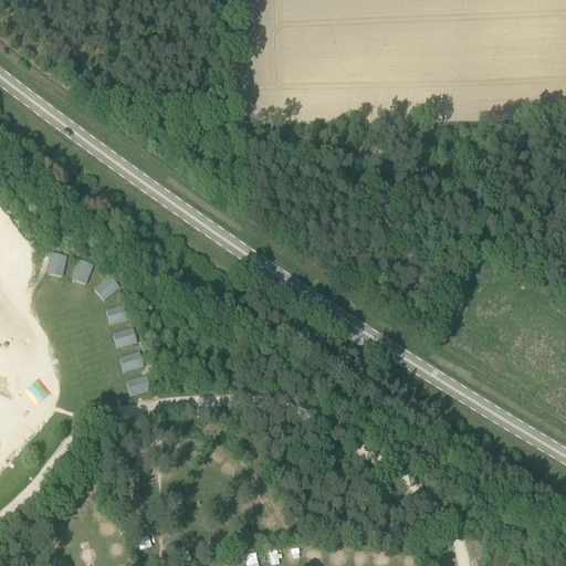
[(52,257),(49,270),(62,273),(65,259),(52,257)]
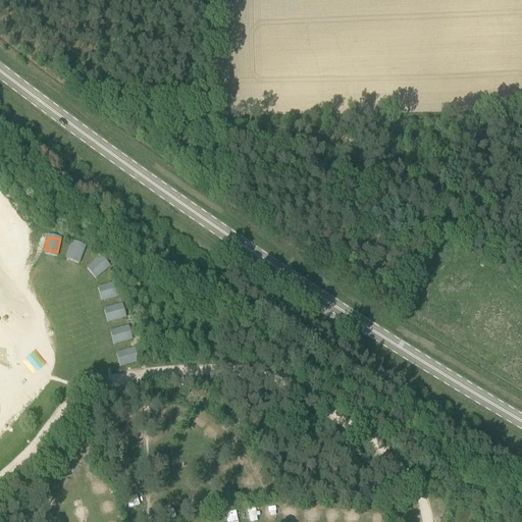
[(72,243),(68,254),(80,259),(85,247),(72,243)]
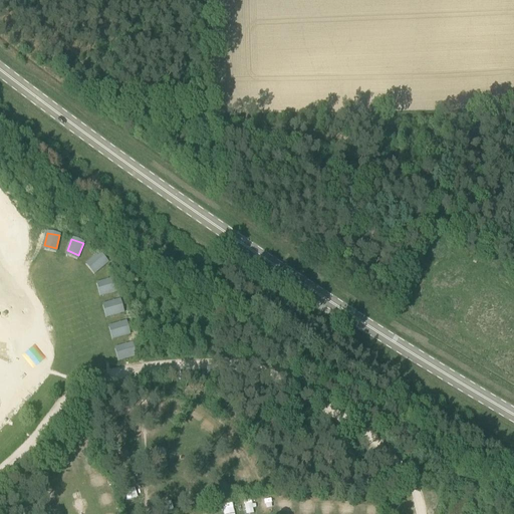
[(99,253),(89,261),(97,271),(107,263),(99,253)]
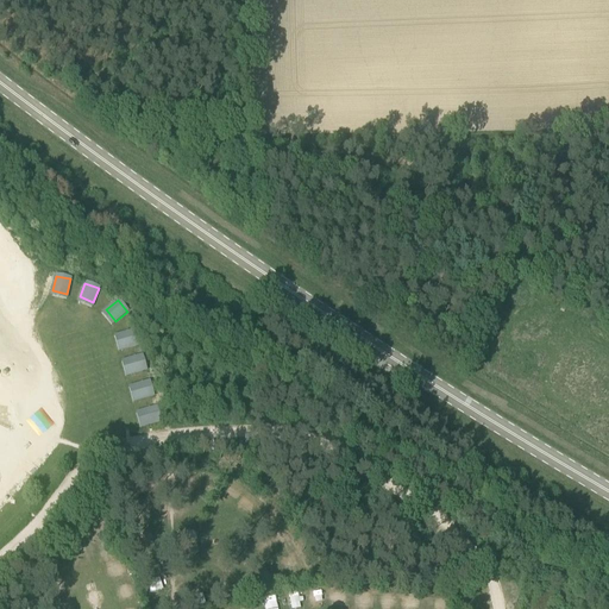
[(135,331),(120,336),(124,350),(138,345),(135,331)]
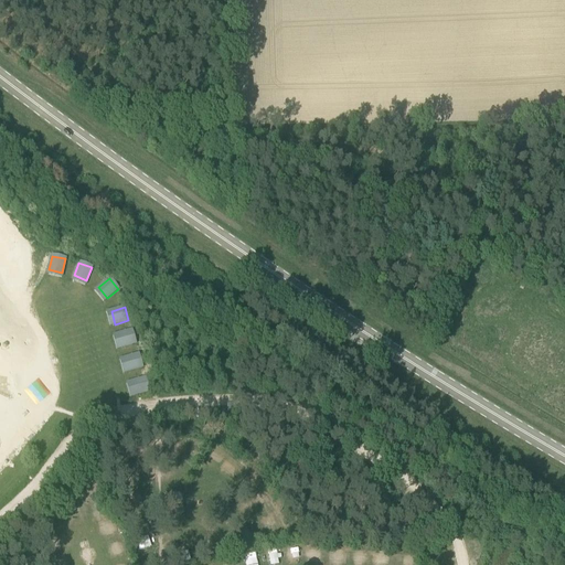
[(131,330),(118,334),(121,348),(135,343),(131,330)]
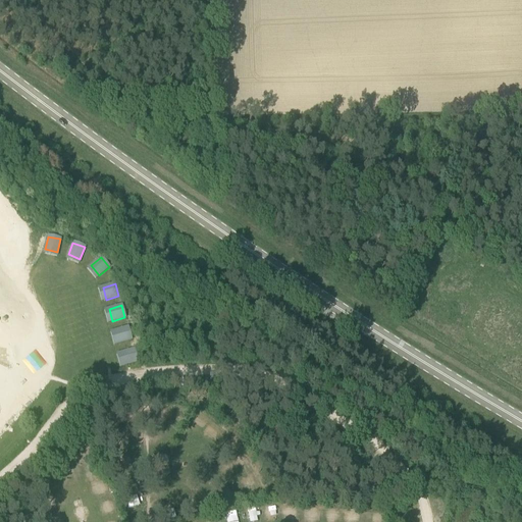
[(127,327),(115,331),(118,344),(131,340),(127,327)]
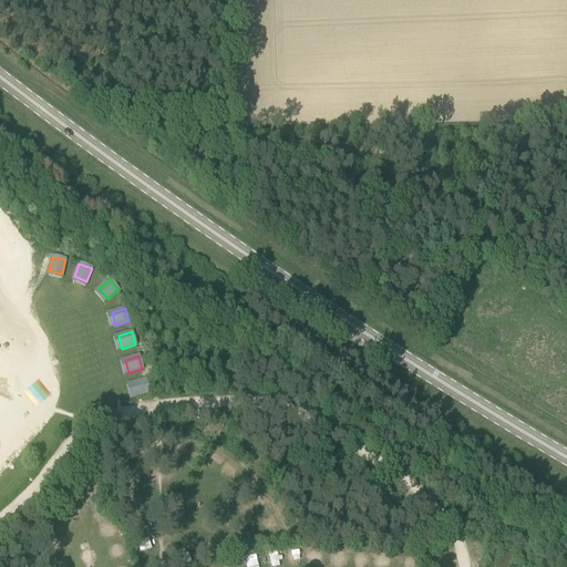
[(145,380),(132,383),(135,397),(150,393),(145,380)]
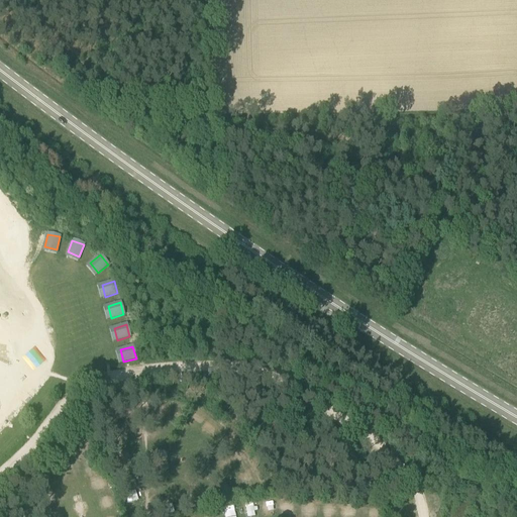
[(175,444),(185,448),(191,434),(180,430),(175,444)]
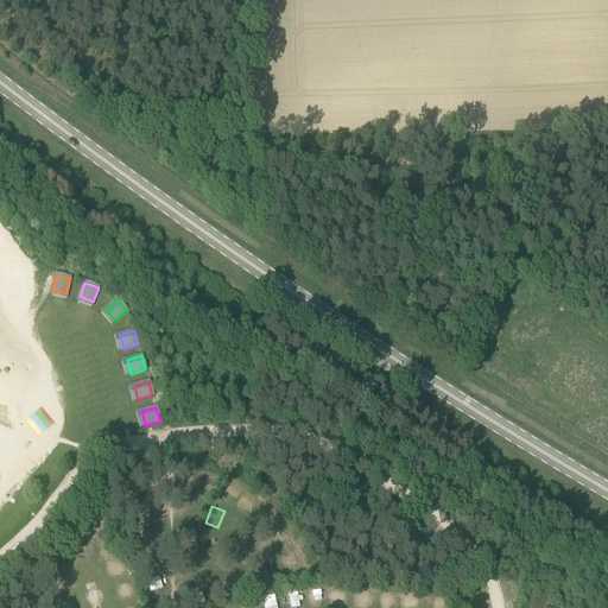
[(222,530),(234,536),(242,520),(230,514),(222,530)]
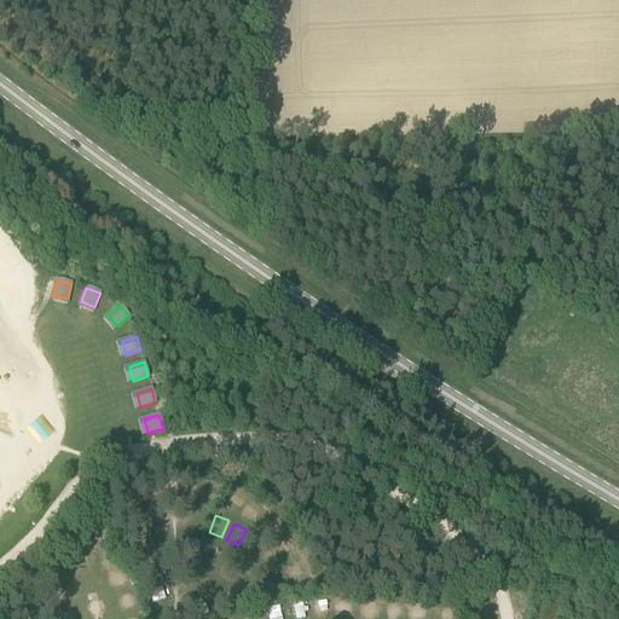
[(111,573),(114,585),(129,583),(127,571),(111,573)]
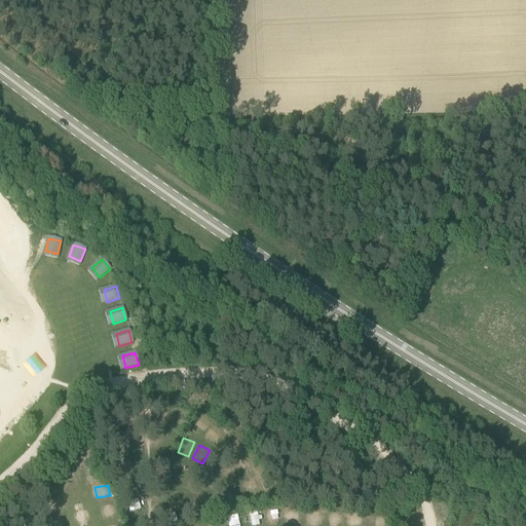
[(278,522),(277,508),(266,509),(267,523),(278,522)]
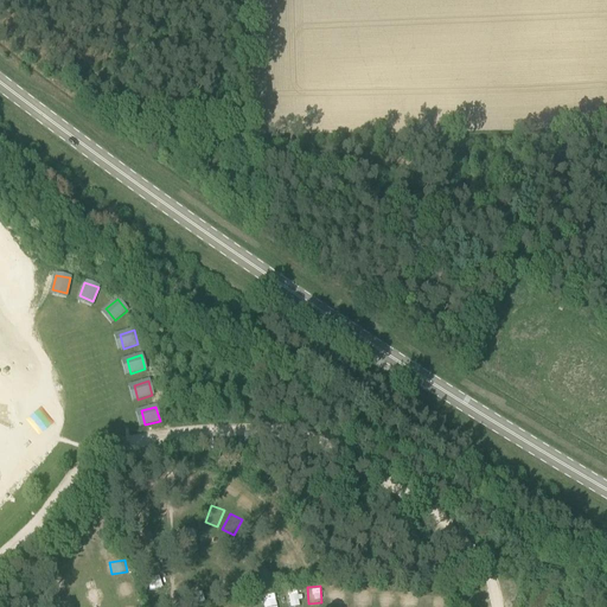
[(327,602),(339,605),(343,589),(330,587),(327,602)]
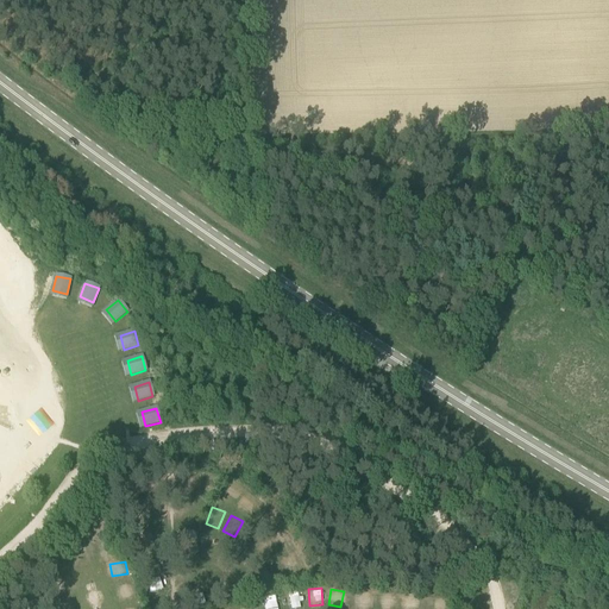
[(289,603),(300,603),(300,592),(289,592),(289,603)]
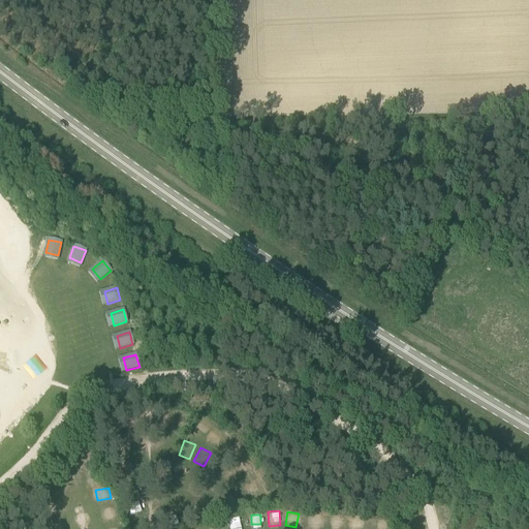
[(329,526),(337,528),(339,519),(330,517),(329,526)]
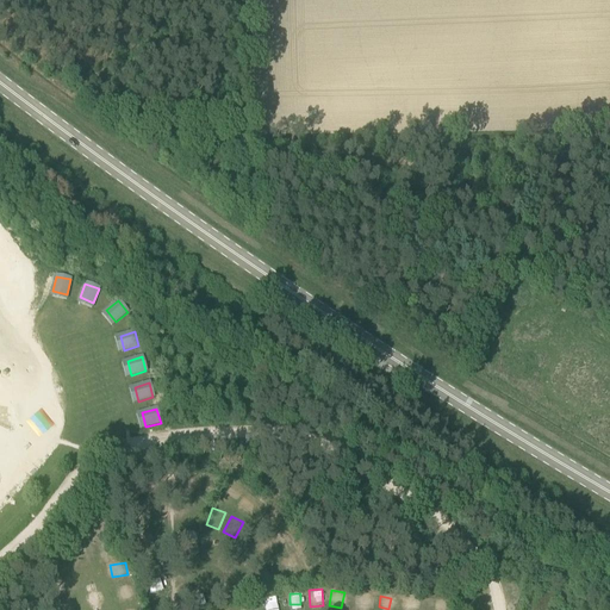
[(419,609),(421,599),(406,598),(405,609),(419,609)]
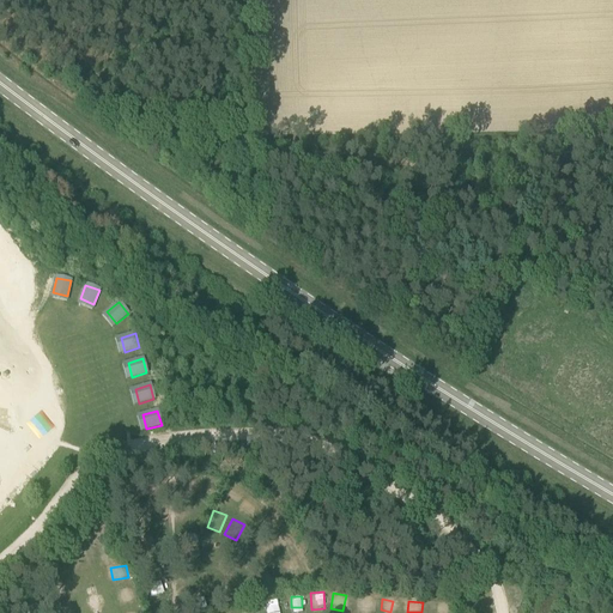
[(151,612),(162,612),(161,602),(150,605),(151,612)]
